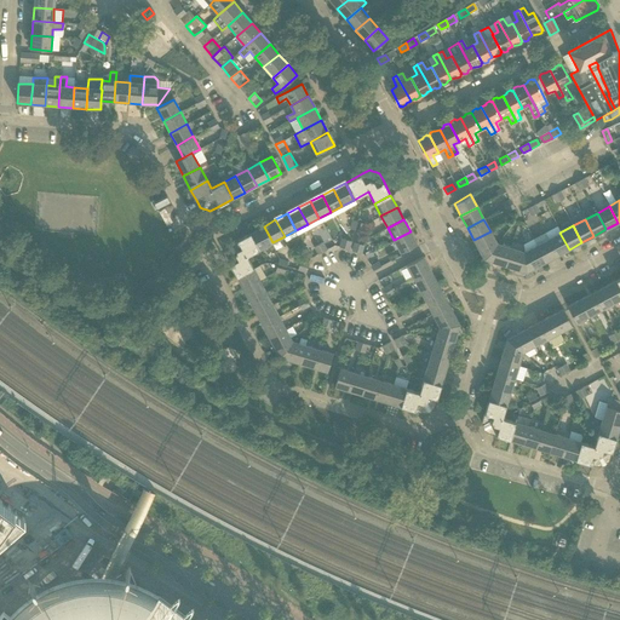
[(264,227),(252,233),(262,248),(273,242),(264,227)]
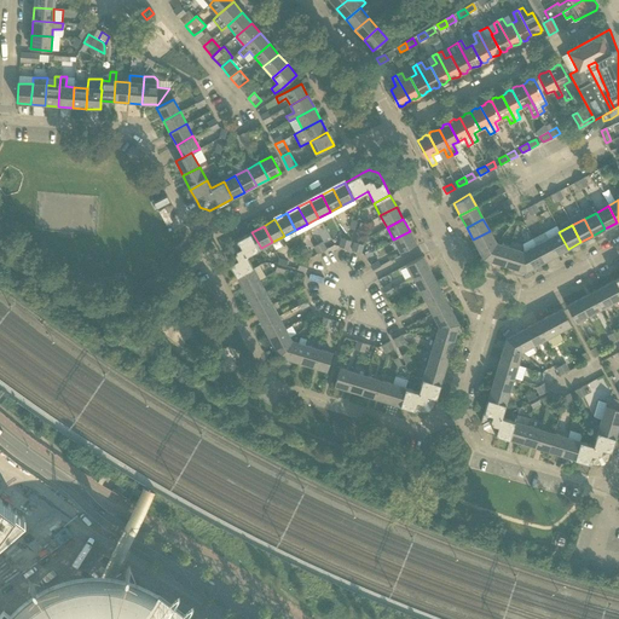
[(416,243),(410,231),(393,239),(400,253),(416,243)]
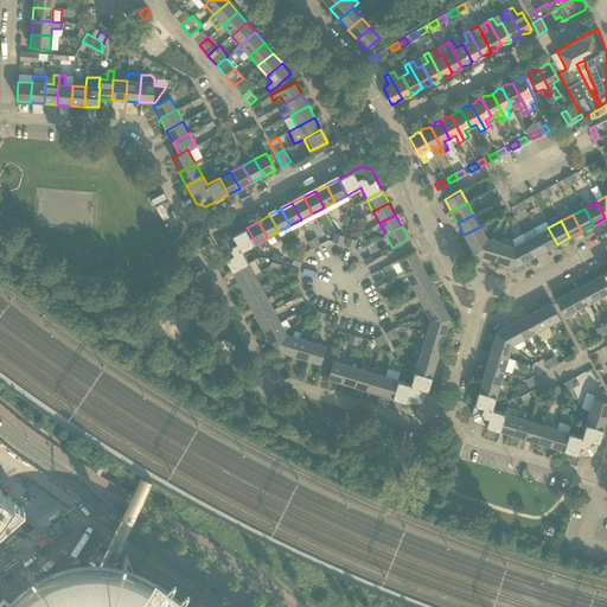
[(464,235),(473,254),(486,238),(480,227),(464,235)]
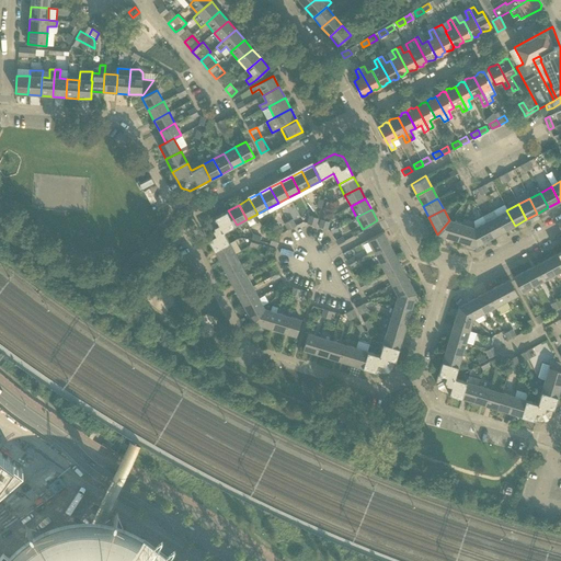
[(204,228),(204,231),(207,238),(215,252),(229,243),(224,232),(237,225),(228,210),(213,218),(206,221),(206,225),(204,228)]
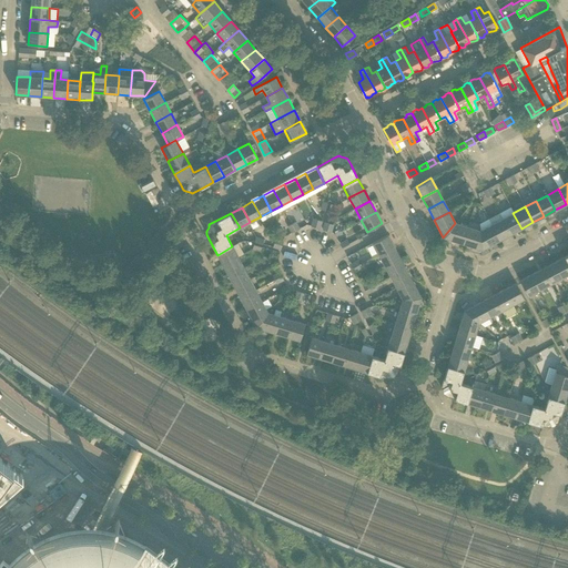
[(513,213),(501,219),(510,234),(521,229),(513,213)]
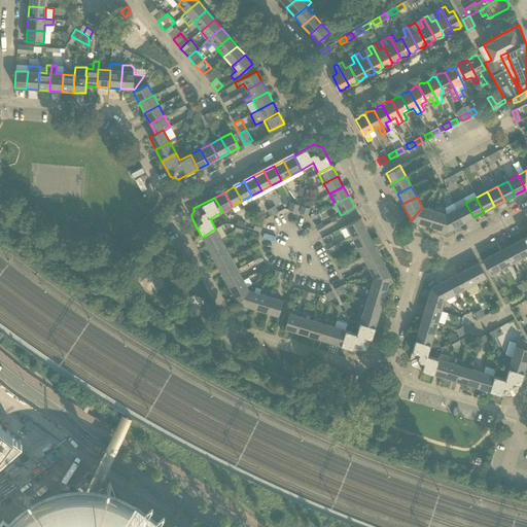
[(453,203),(445,208),(446,214),(445,214),(447,232),(463,222),(455,208),(456,208),(453,203)]
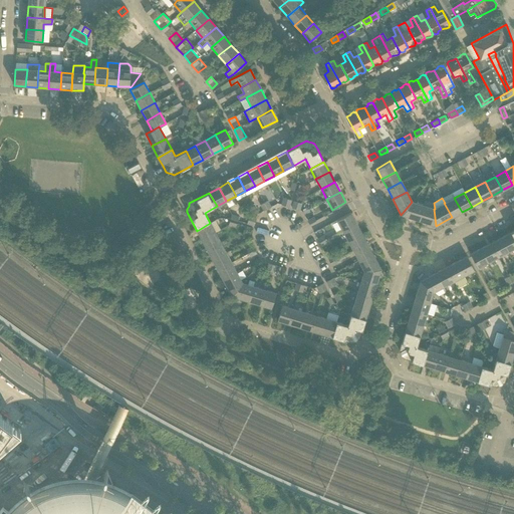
[(445,203),(444,203),(452,217),(462,212),(454,198),(445,203)]
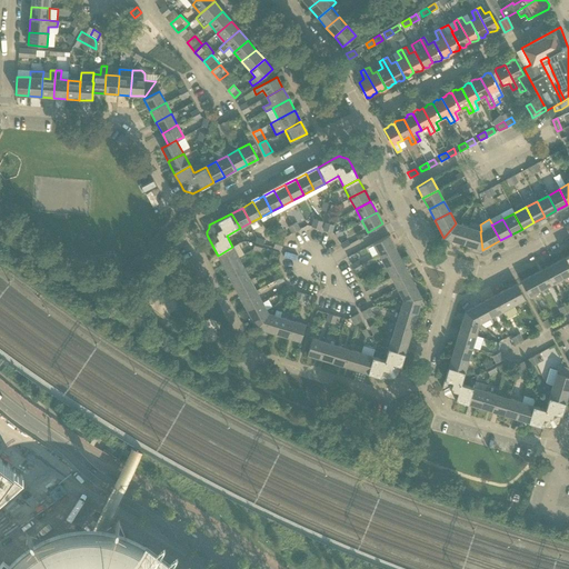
[(443,238),(463,243),(468,227),(456,223),(443,238)]
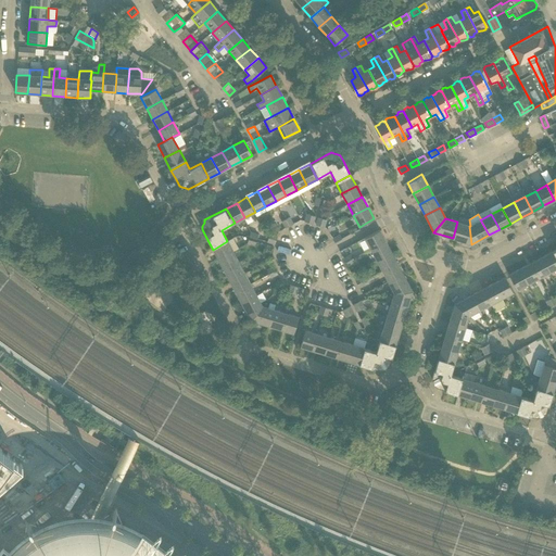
[(453,238),(471,244),(469,226),(457,222),(453,238)]
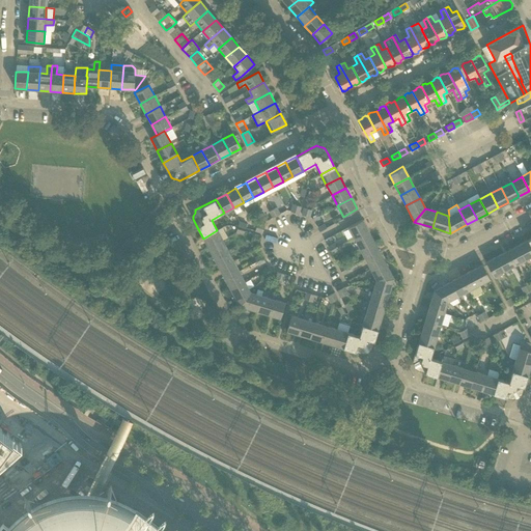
[(347,227),(341,231),(347,242),(354,239),(368,230),(362,220),(347,227)]
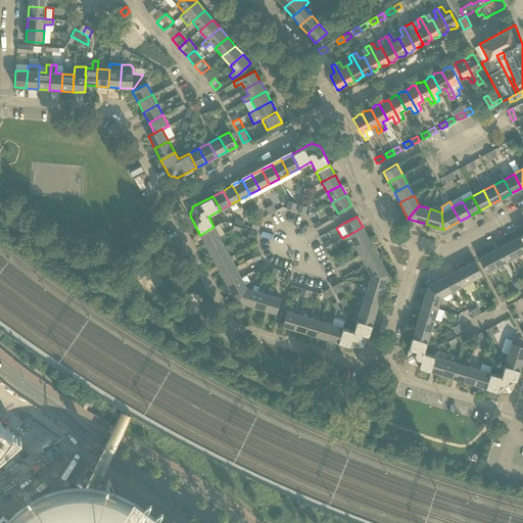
[(200,235),(205,245),(220,237),(214,227),(200,235)]
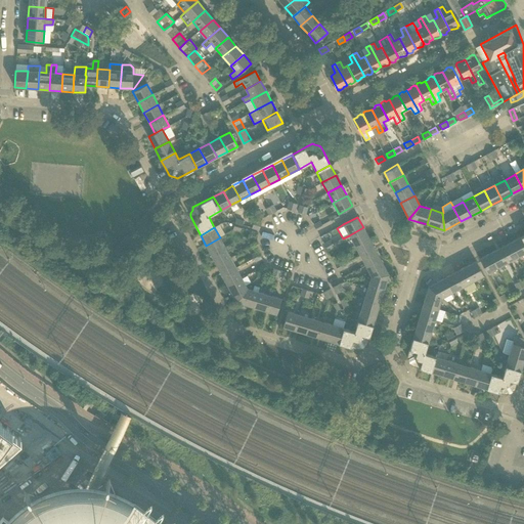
[(349,235),(354,246),(368,237),(363,227),(349,235)]
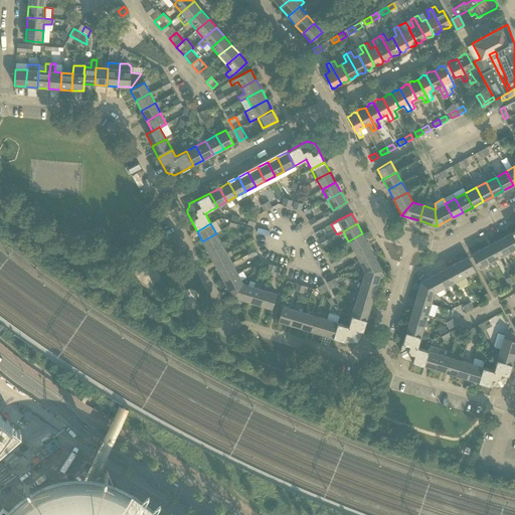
[(509,251),(514,248),(514,238),(512,232),(502,238),(509,251)]
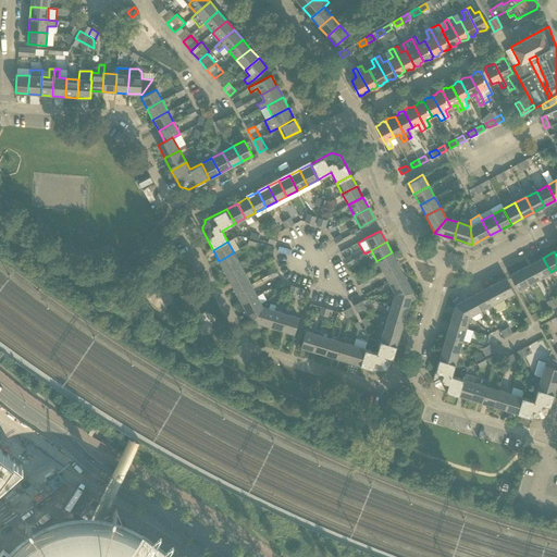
[(219,261),(224,271),(239,263),(234,252),(219,261)]
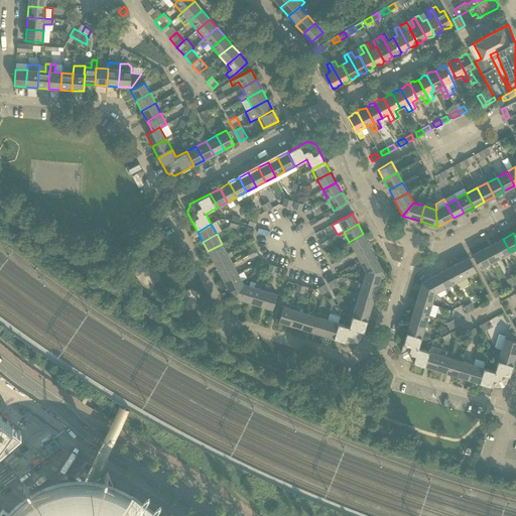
[(349,242),(354,252),(368,244),(363,234),(349,242)]
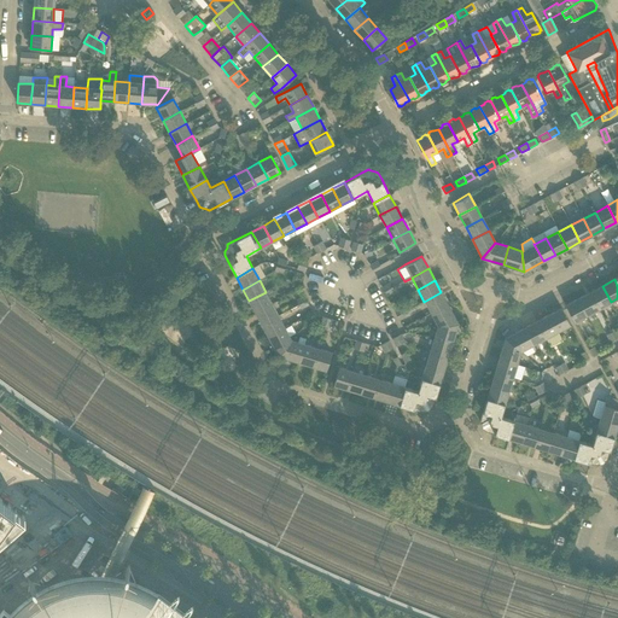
[(599,309),(611,302),(602,286),(590,292),(599,309)]
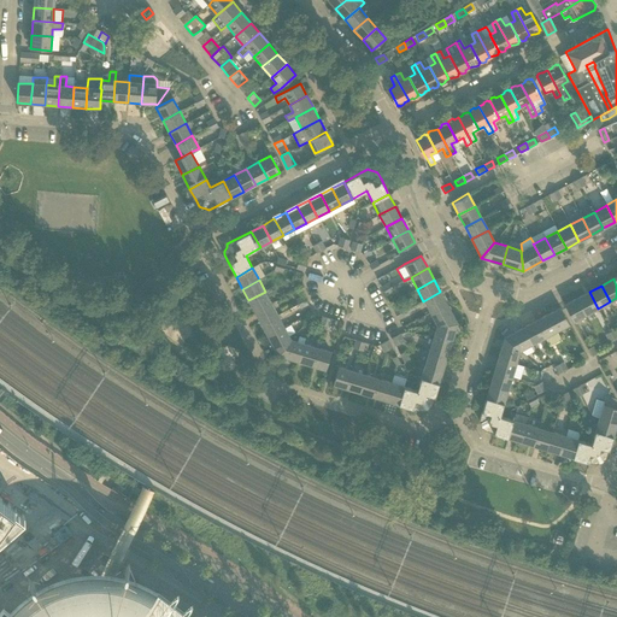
[(248,300),(254,312),(271,304),(265,292),(248,300)]
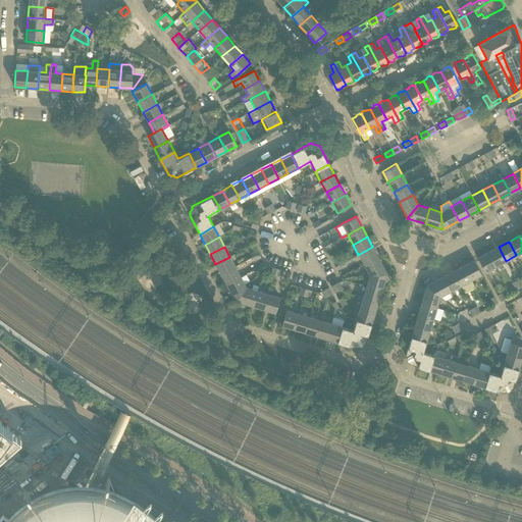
[(358,255),(364,264),(378,257),(372,247),(358,255)]
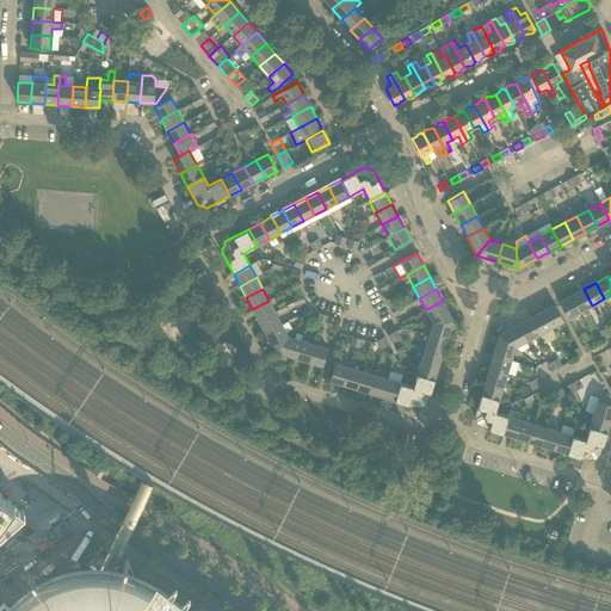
[(580,312),(592,306),(584,289),(571,295),(580,312)]
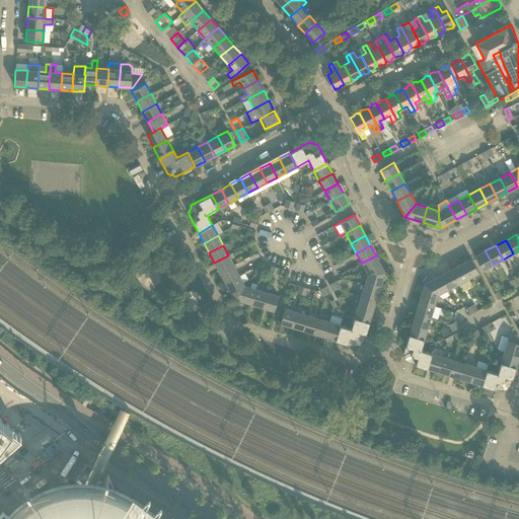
[(482,271),(493,265),(485,250),(474,256),(482,271)]
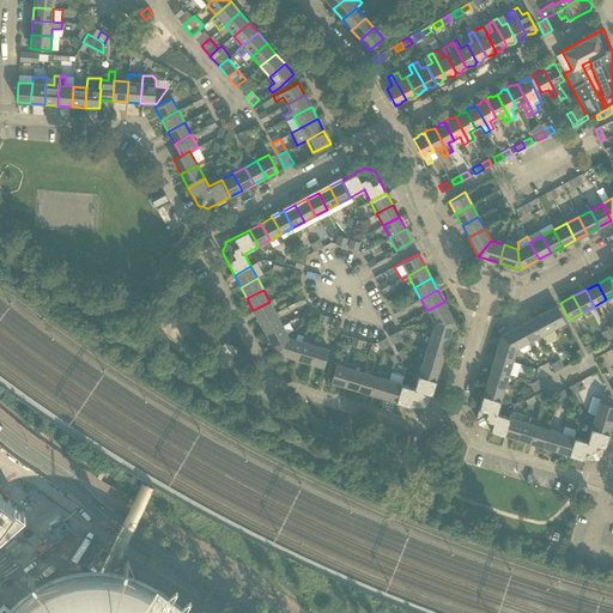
[(253,310),(260,322),(275,313),(269,302),(253,310)]
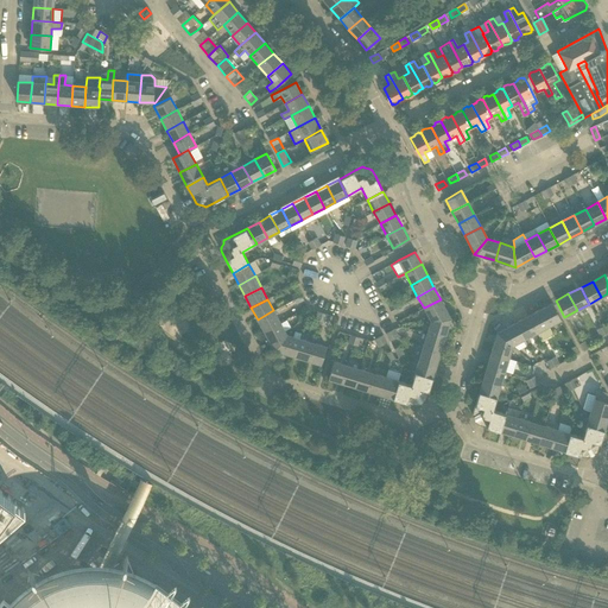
[(424,308),(430,321),(450,318),(441,299),(424,308)]
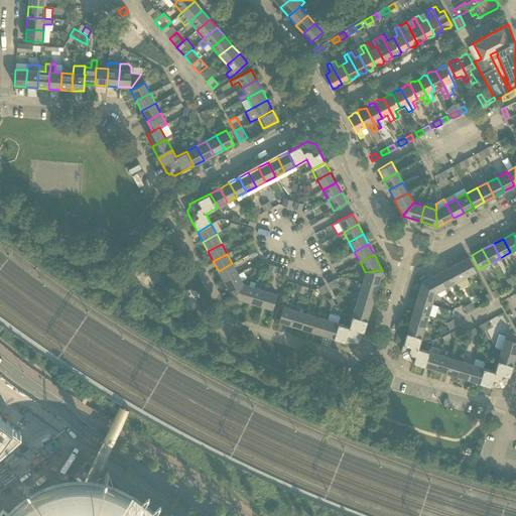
[(468,257),(458,263),(465,276),(476,271),(468,257)]
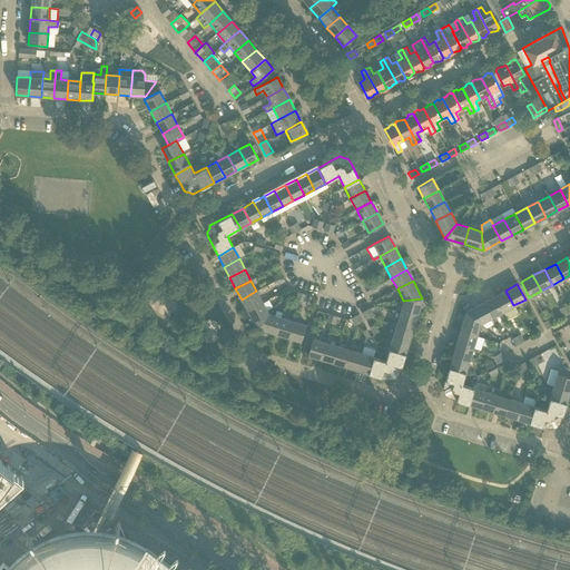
[(242,300),(248,312),(264,304),(256,291),(242,300)]
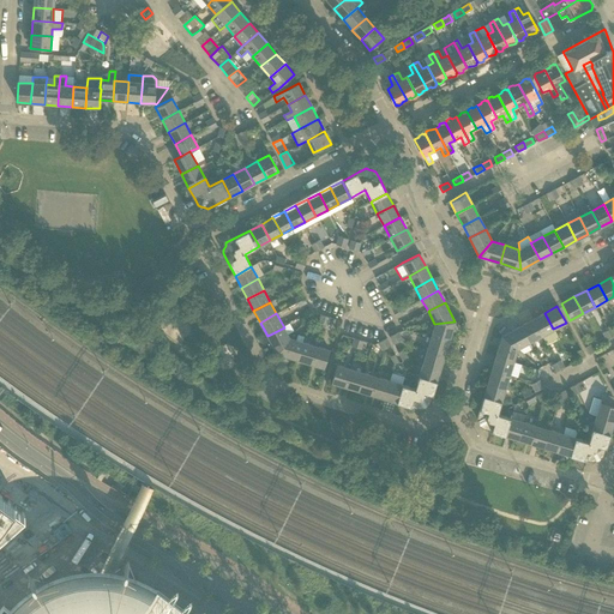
[(545,313),(533,319),(541,336),(553,329),(545,313)]
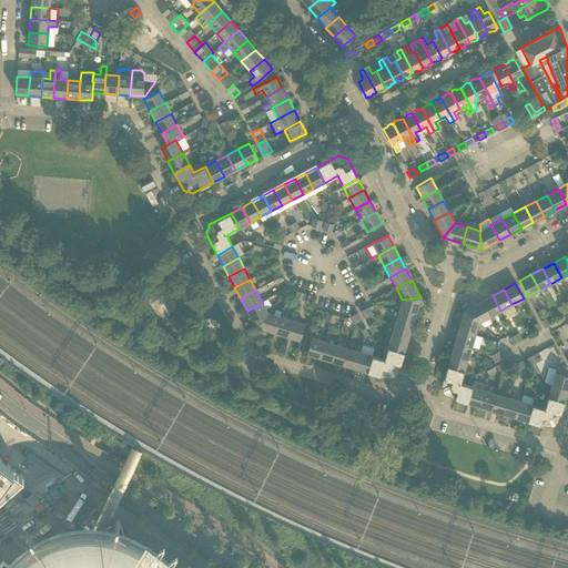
[(493,295),(482,302),(489,316),(500,311),(493,295)]
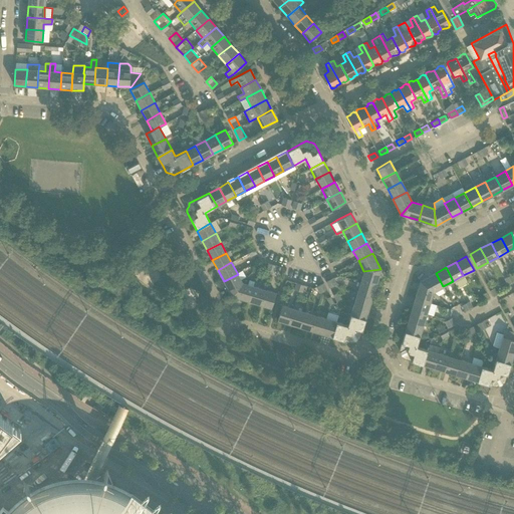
[(363,271),(360,282),(375,287),(380,269),(363,271)]
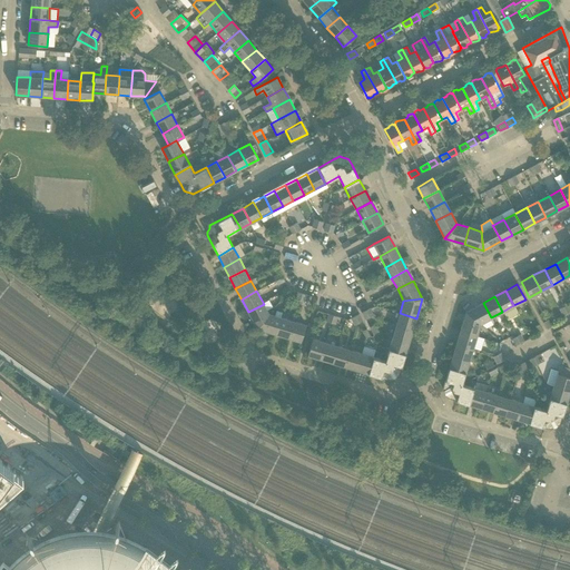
[(483,303),(465,312),(480,324),(487,328),(495,324),(491,317),(483,303)]
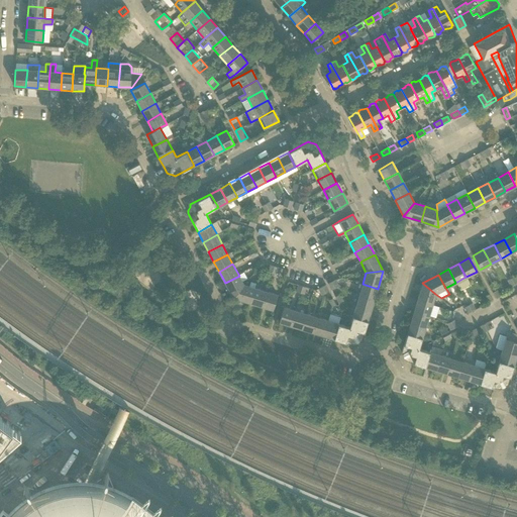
[(225,283),(232,298),(243,285),(239,276),(225,283)]
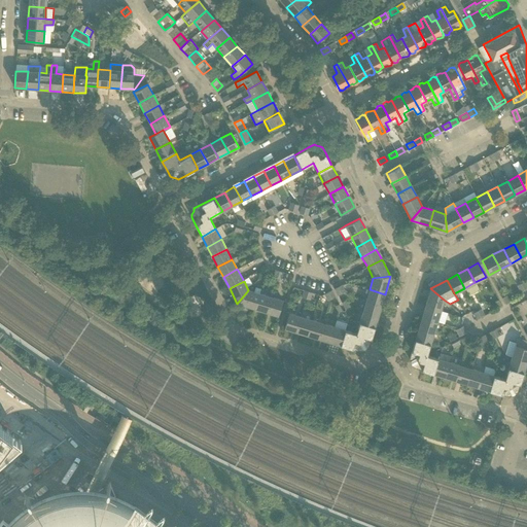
[(480,290),(475,282),(464,288),(468,295),(480,290)]
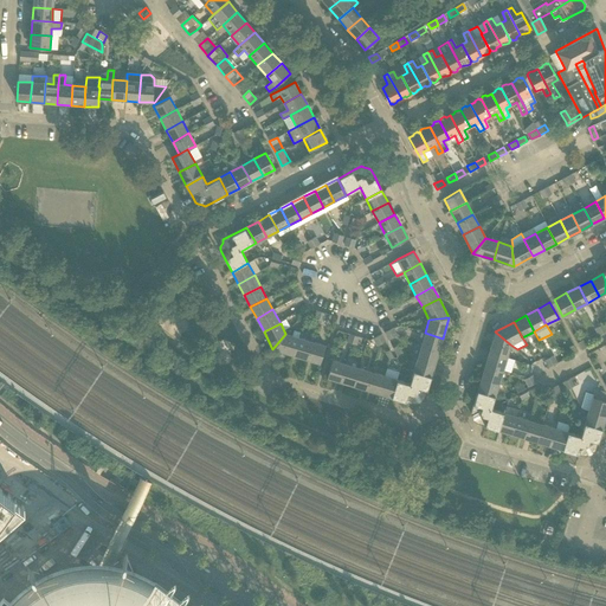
[(495,331),(488,354),(505,360),(510,345),(495,331)]
